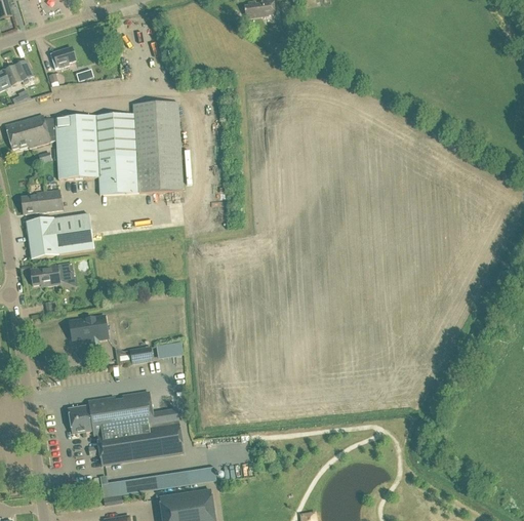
[(0,17),(11,14),(8,0),(0,0),(0,17)]
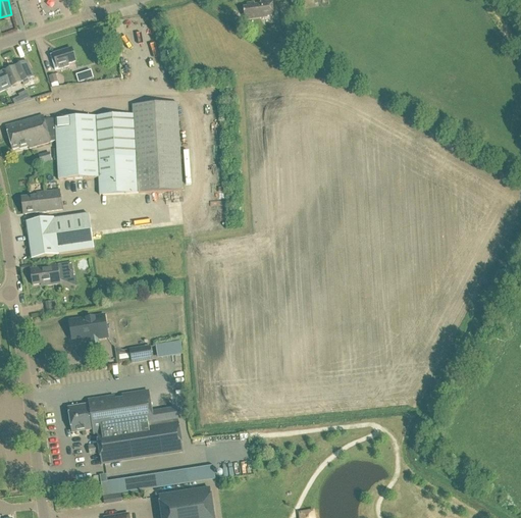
[(246,0),(246,3),(242,4),(244,17),(273,13),(271,0),(260,0),(260,1),(254,2),(253,0),(246,0)]
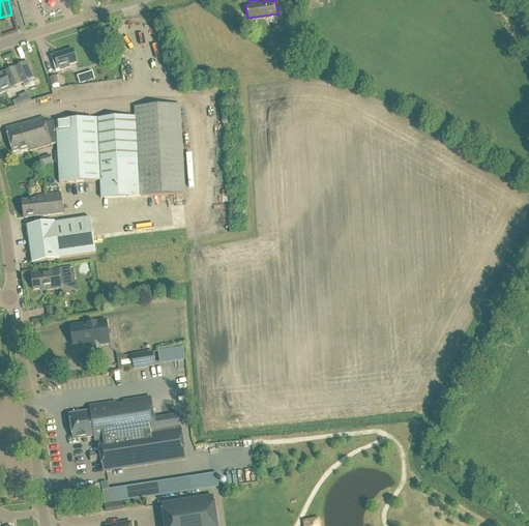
[(283,37),(289,42),(297,29),(292,25),(283,37)]
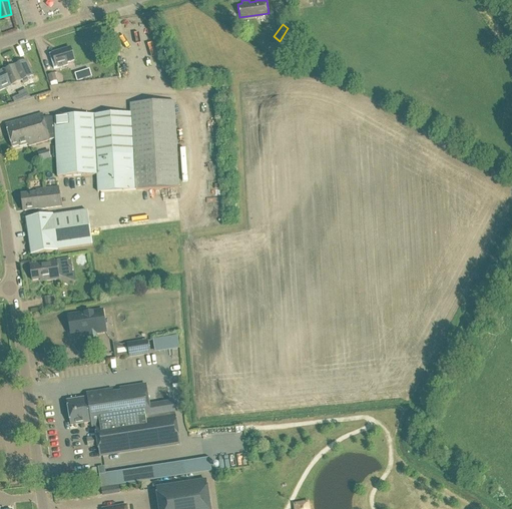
[(69,45),(52,50),(56,65),(67,61),(67,59),(73,57),(69,45)]
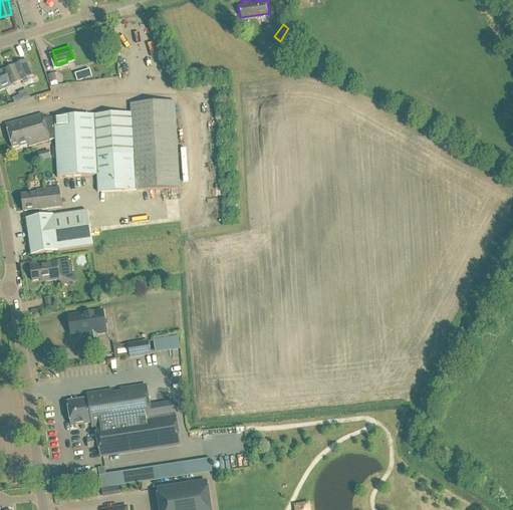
[(32,72),(25,56),(8,64),(8,63),(0,67),(0,87),(16,80),(15,79),(32,72)]
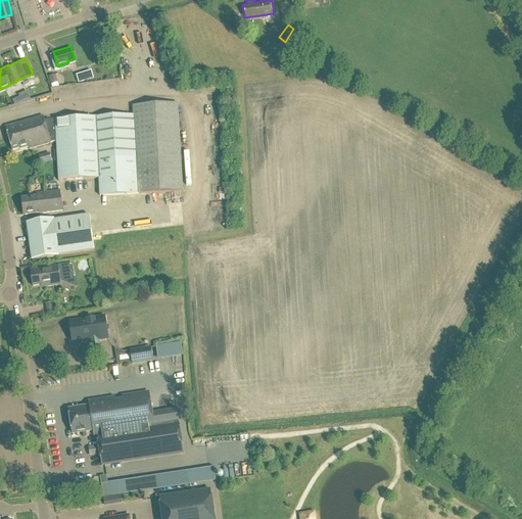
[(90,68),(83,72),(84,78),(85,77),(92,75),(90,68)]
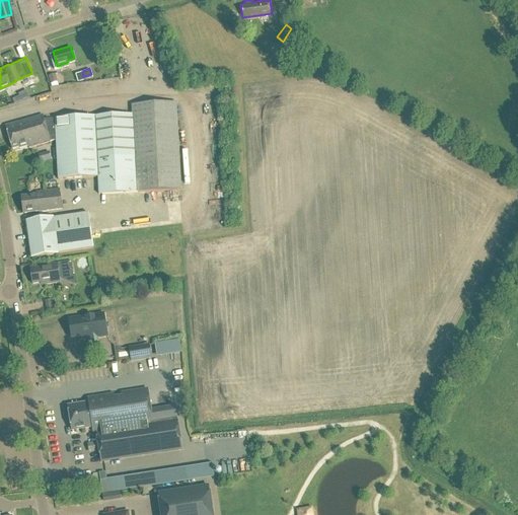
[(54,71),(48,73),(51,81),(57,79),(54,71)]
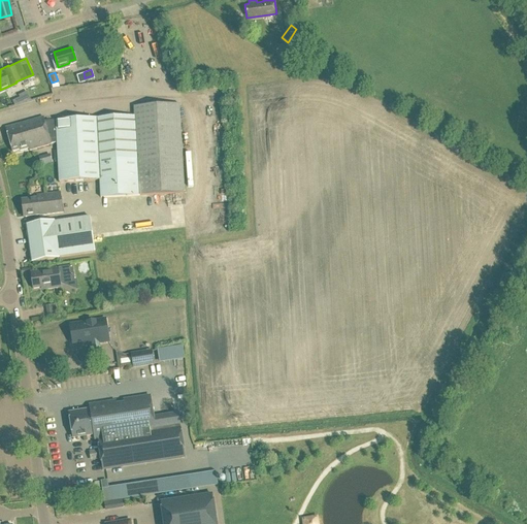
[(97,115),(43,118),(51,140),(57,138),(59,178),(100,176),(101,195),(185,191),(179,102),(134,104),(134,112),(97,115)]
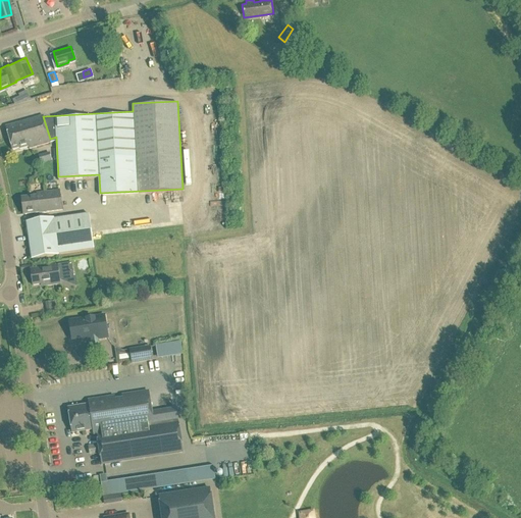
[(42,112),(5,123),(12,147),(18,145),(19,146),(28,144),(29,145),(50,139),(43,116),(42,112)]
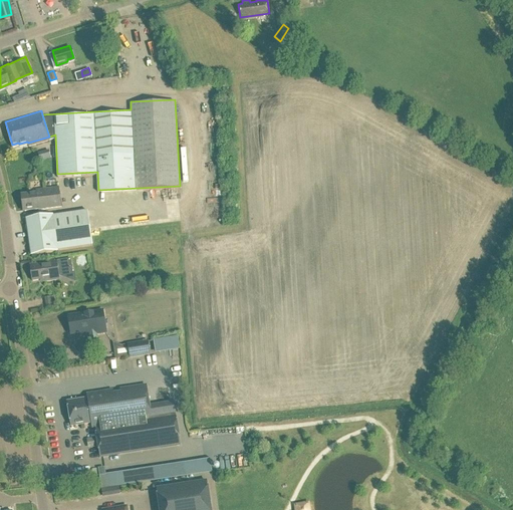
[(35,190),(21,191),(23,208),(38,206),(38,207),(61,204),(58,184),(35,187),(35,190)]
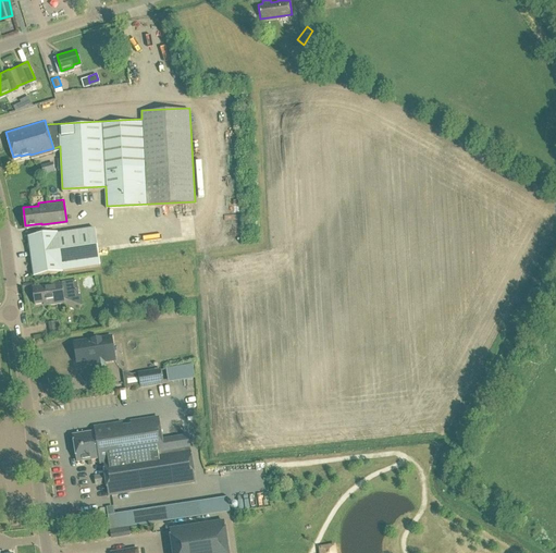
[(180,218),(180,230),(190,230),(190,218),(180,218)]
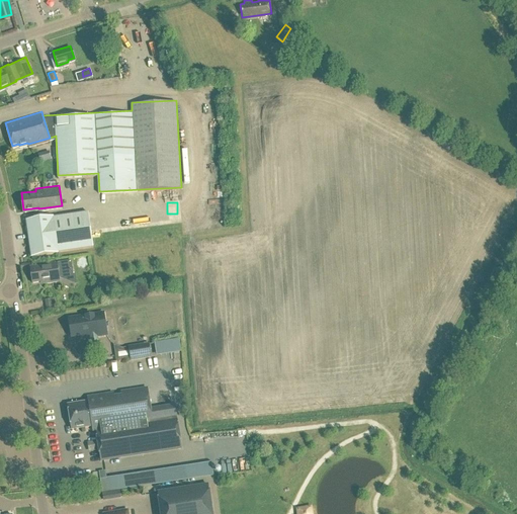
[(53,215),(53,213),(26,218),(31,254),(58,250),(57,249),(92,244),(87,209),(53,215)]
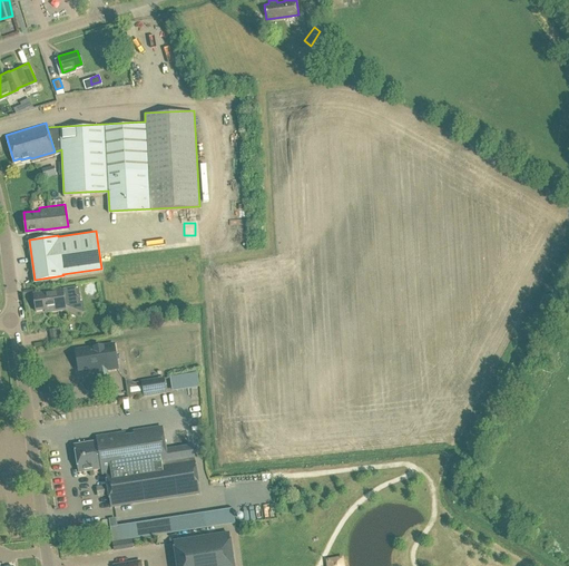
[(68,301),(69,305),(80,306),(79,300),(77,283),(62,285),(42,289),(32,290),(36,309),(49,306),(49,309),(66,306),(65,304),(65,302),(68,301)]
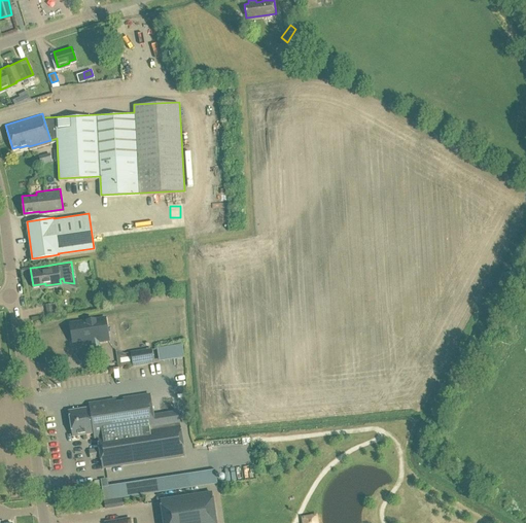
[(45,303),(46,314),(49,313),(57,312),(55,302),(48,303),(45,303)]
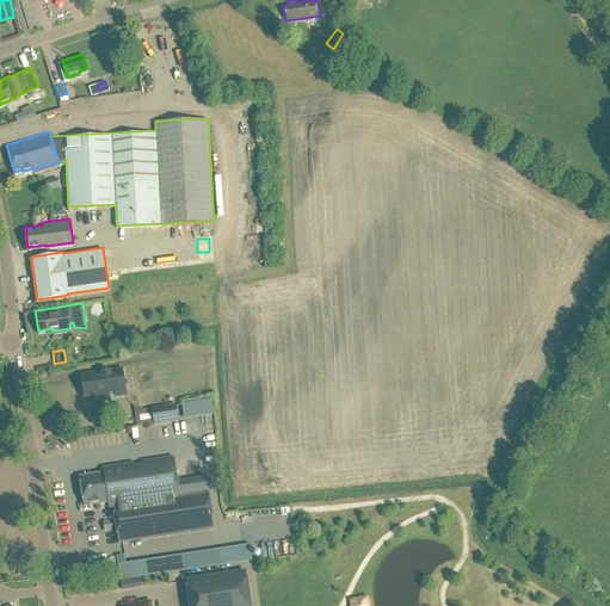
[(80,372),(81,376),(84,395),(93,394),(94,396),(106,395),(108,402),(103,402),(104,412),(118,410),(117,400),(115,401),(114,394),(125,391),(122,366),(80,372)]
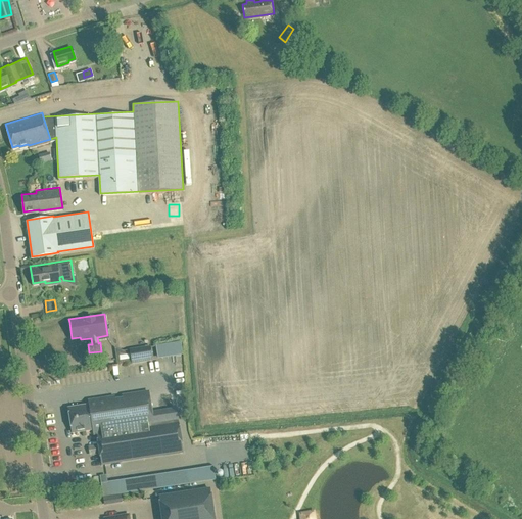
[(180,338),(155,343),(157,357),(182,351),(180,338)]
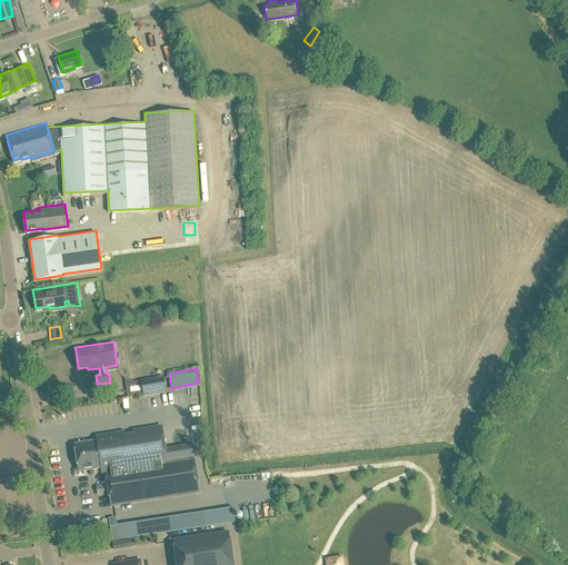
[(163,375),(140,378),(142,393),(143,393),(165,389),(163,375)]
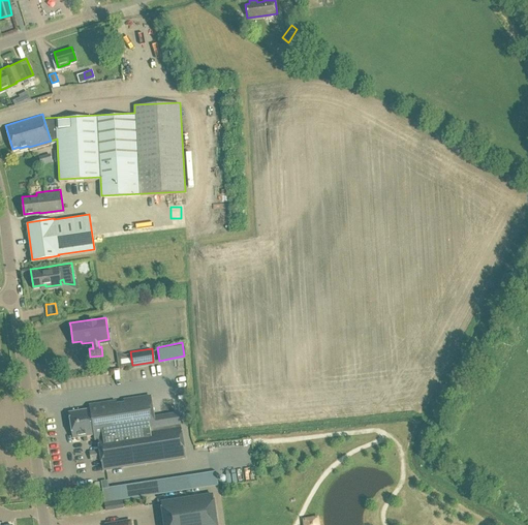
[(129,369),(129,357),(118,357),(118,369),(129,369)]
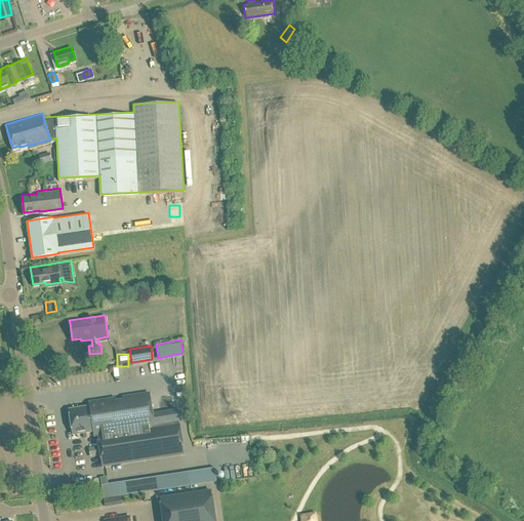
[(93,434),(96,434),(102,465),(183,452),(176,408),(152,412),(149,391),(88,400),(89,404),(68,408),(72,433),(92,430),(93,434)]
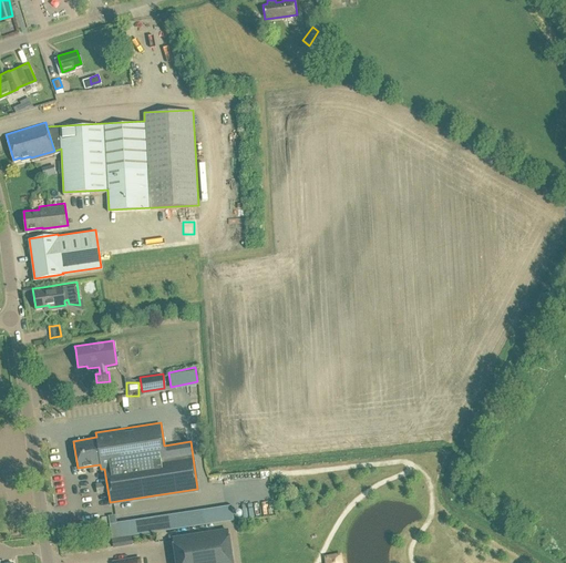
[(114,513),(107,514),(111,536),(117,535),(232,519),(229,504),(115,521),(114,513)]
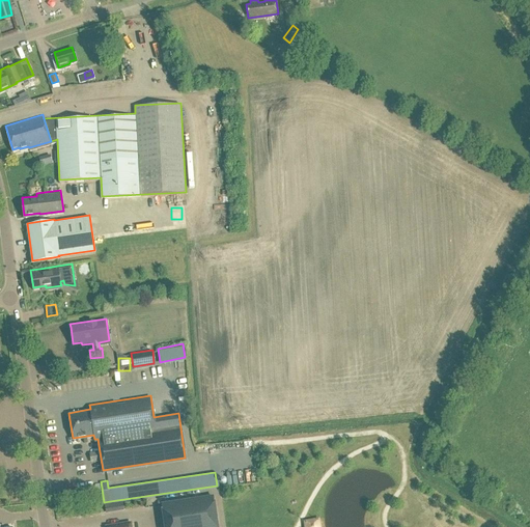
[(161,502),(164,526),(217,526),(212,495),(161,502)]
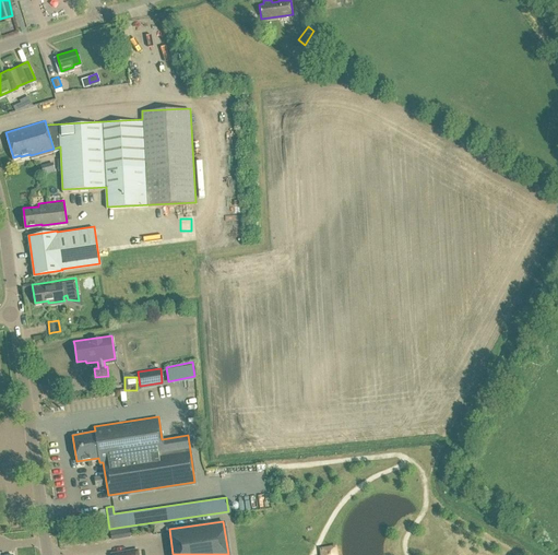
[(156,550),(168,548),(168,535),(156,535),(156,550)]
